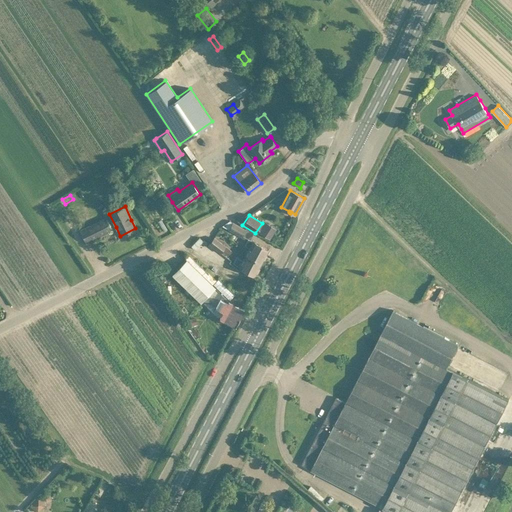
[(112,230),(107,221),(105,217),(80,230),(82,234),(86,243),(112,230)]
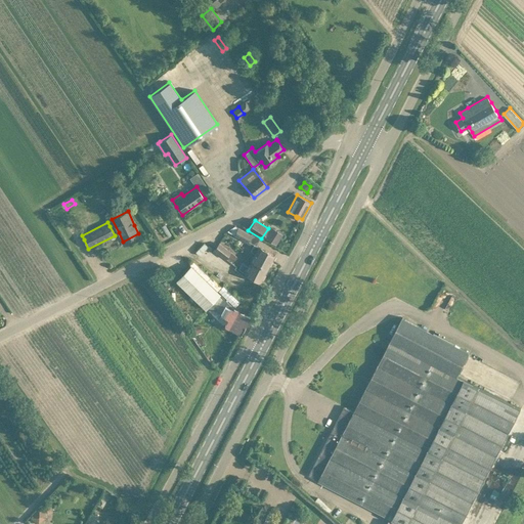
[(251,234),(238,227),(234,234),(247,242),(251,234)]
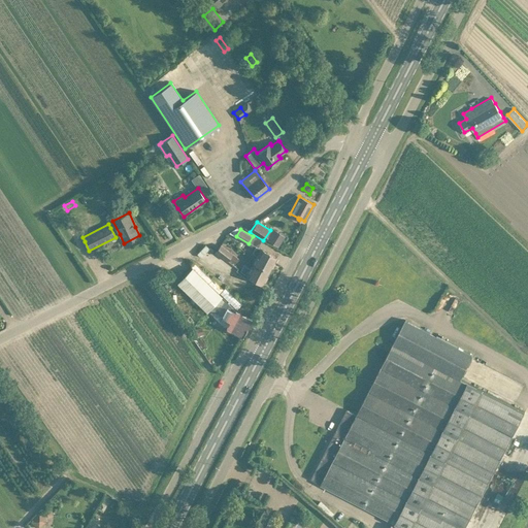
[(273,229),(267,239),(278,246),(285,236),(273,229)]
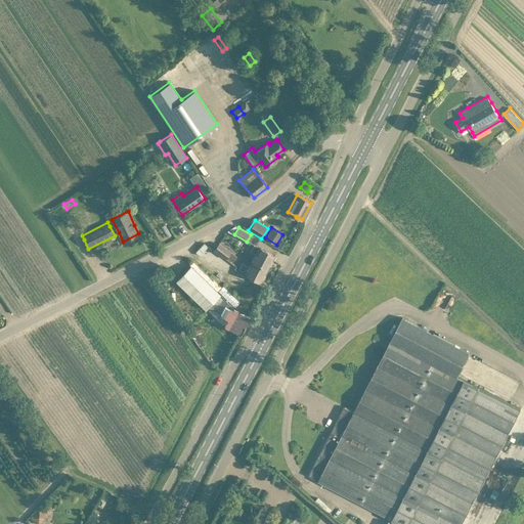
[(226,257),(230,252),(219,244),(214,250),(225,258),(226,257)]
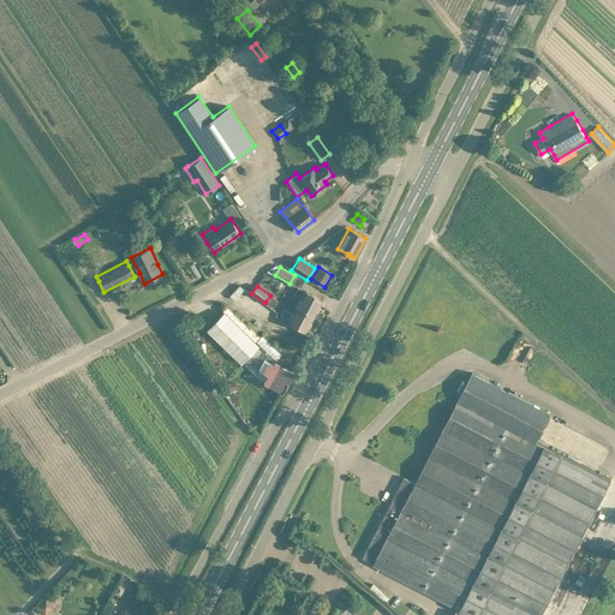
[(322,299),(311,293),(304,290),(299,287),(294,297),(299,298),(296,305),(297,308),(314,314),(322,299)]
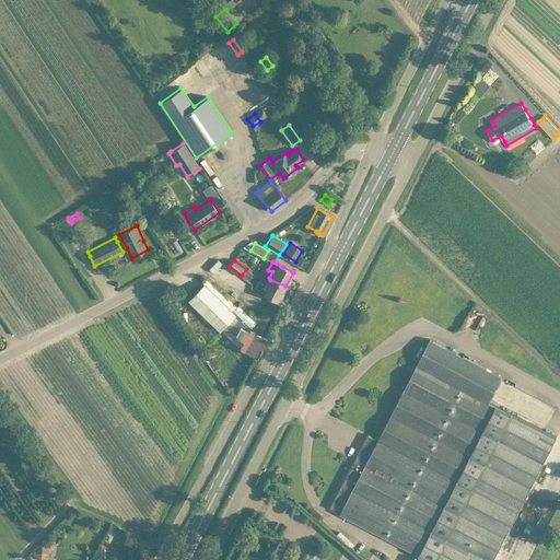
[(242,275),(247,279),(252,273),(246,269),(242,275)]
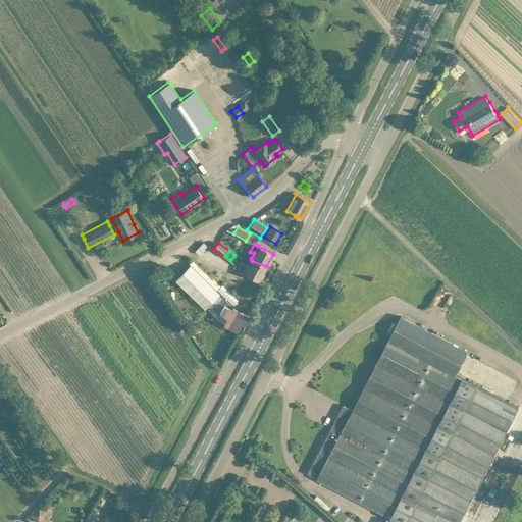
[(192,259),(189,263),(190,264),(208,282),(212,278),(192,259)]
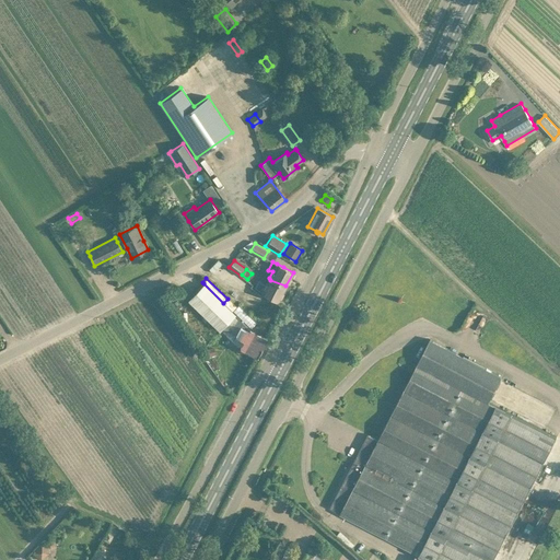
[(278,301),(286,286),(270,280),(269,278),(266,284),(258,281),(255,287),(261,292),(278,301)]
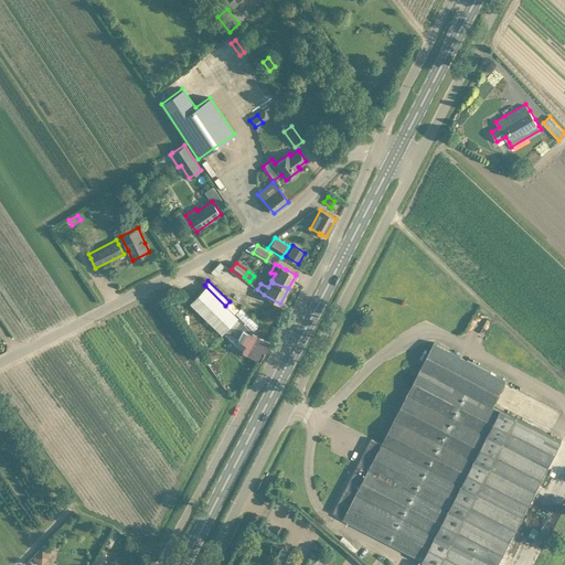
[(190,302),(222,333),(237,317),(225,306),(205,286),(190,302)]
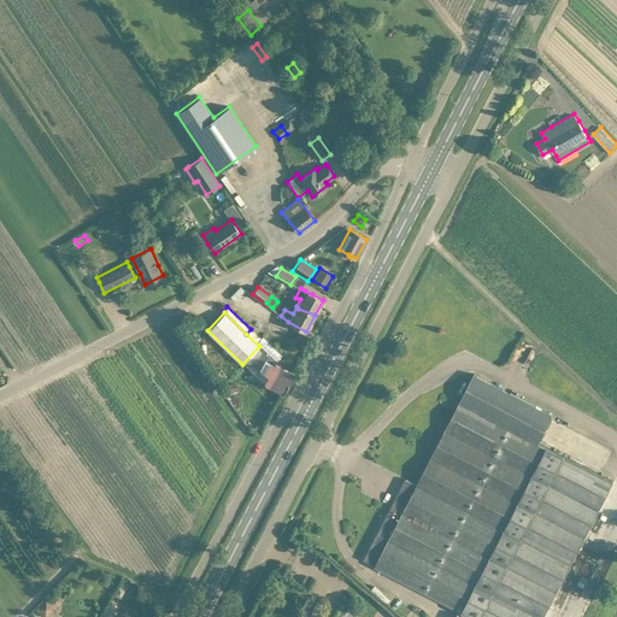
[(277,360),(294,370),(299,359),(293,356),(297,350),(301,344),(300,342),(304,338),(275,321),(272,325),(271,324),(269,328),(270,329),(268,333),(286,344),(277,360)]
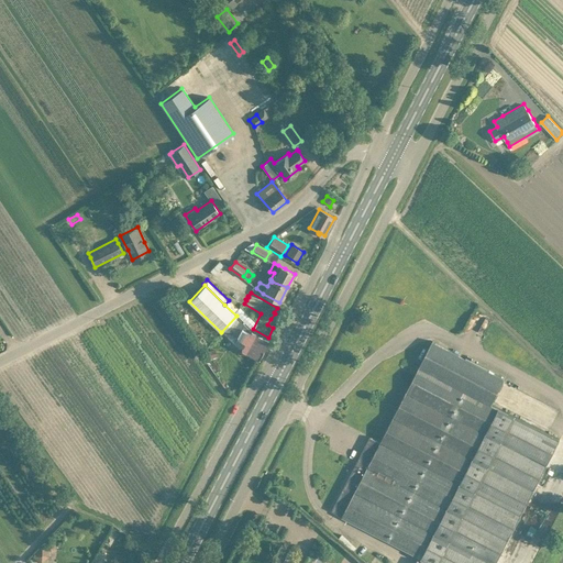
[(233,309),(250,326),(255,320),(239,304),(233,309)]
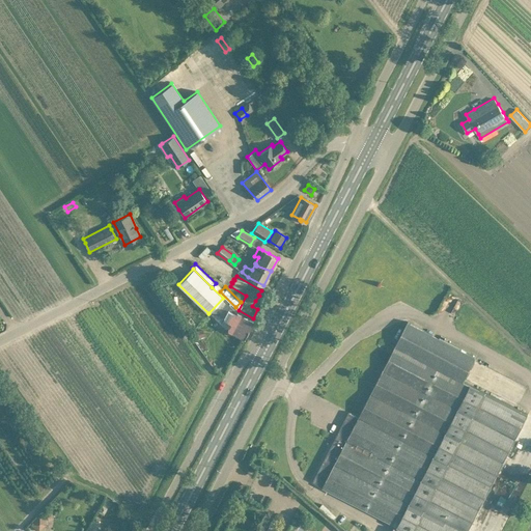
[(226,302),(219,315),(223,318),(227,309),(230,305),(226,302)]
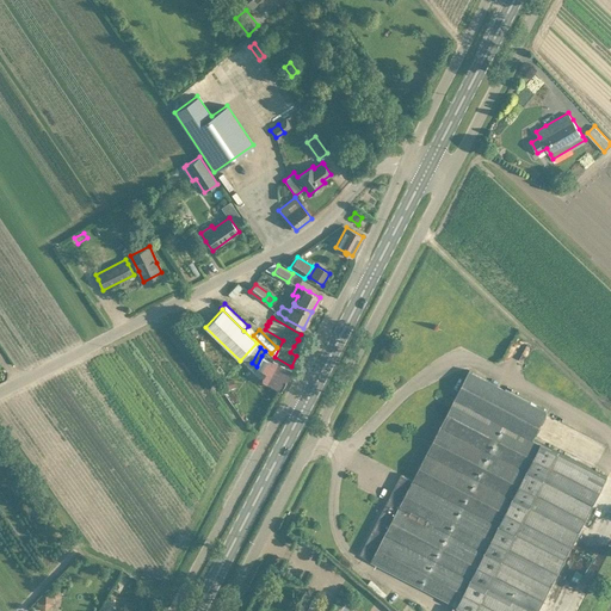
[(291,369),(272,359),(271,360),(261,356),(257,366),(266,370),(261,378),(281,389),(291,369)]
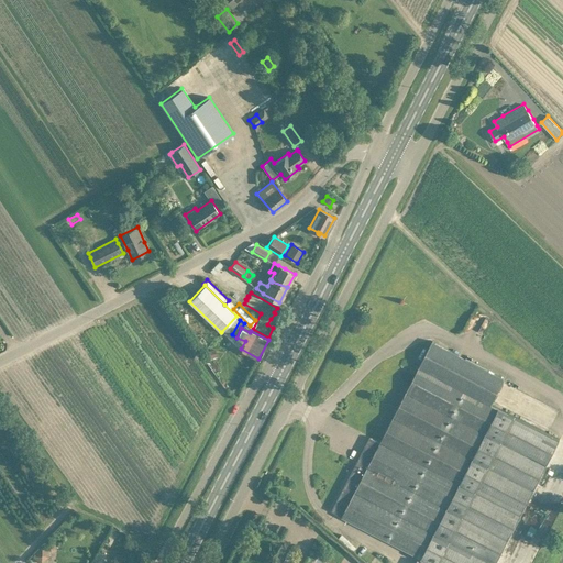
[(504,377),(432,340),(381,442),(370,437),(331,510),(342,516),(432,562),(495,562),(560,439),(490,403),(504,377)]
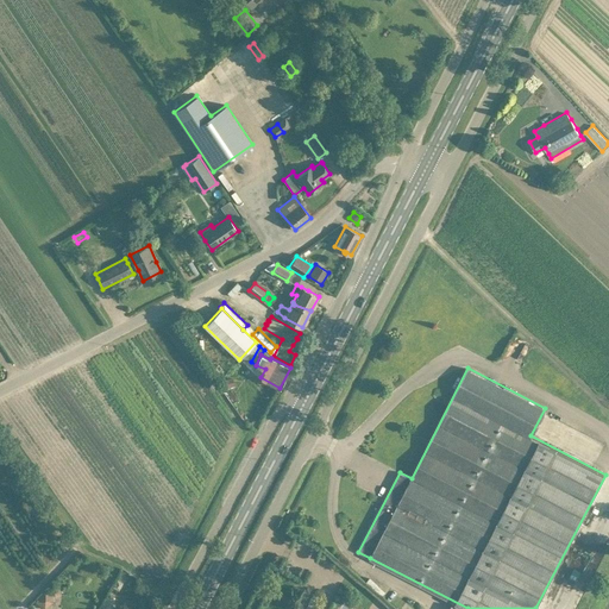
[(226,389),(236,385),(232,377),(223,381),(226,389)]
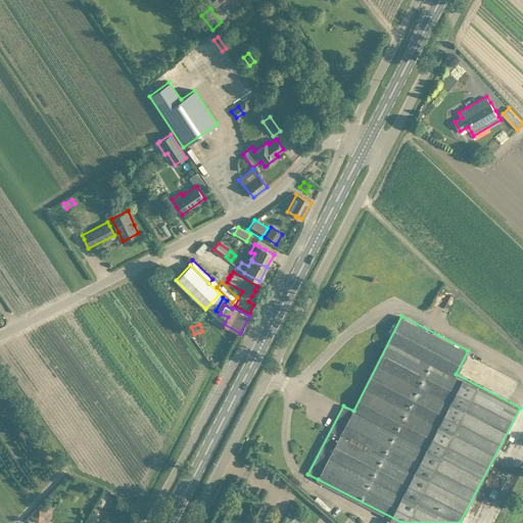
[(37,522),(38,522),(47,514),(39,507),(30,516),(37,522)]
